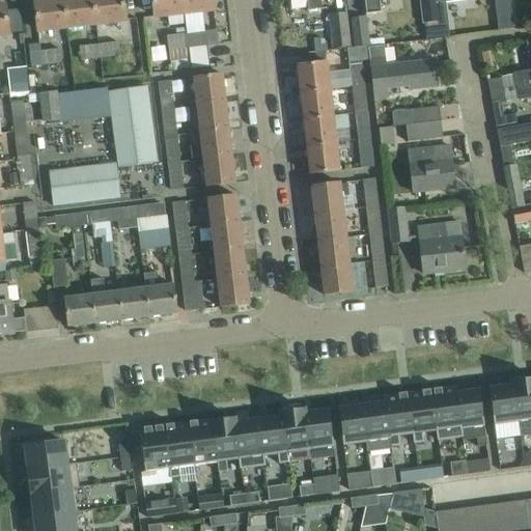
[(67,28),(63,0),(59,0),(34,3),(38,40),(59,38),(58,29),(67,28)]
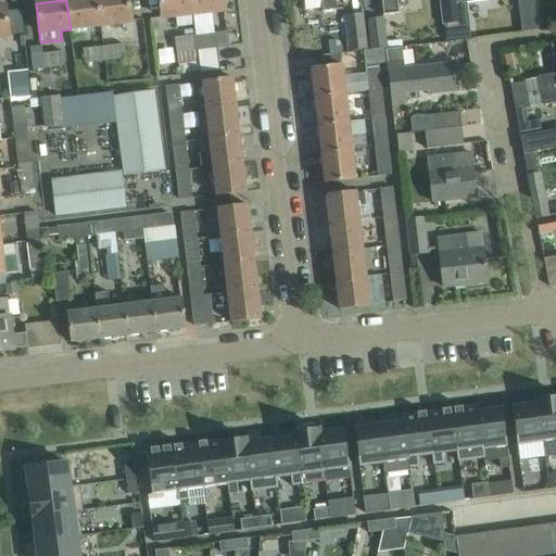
[(101,25),(98,0),(66,0),(71,29),(85,27),(87,45),(102,42),(101,25)]
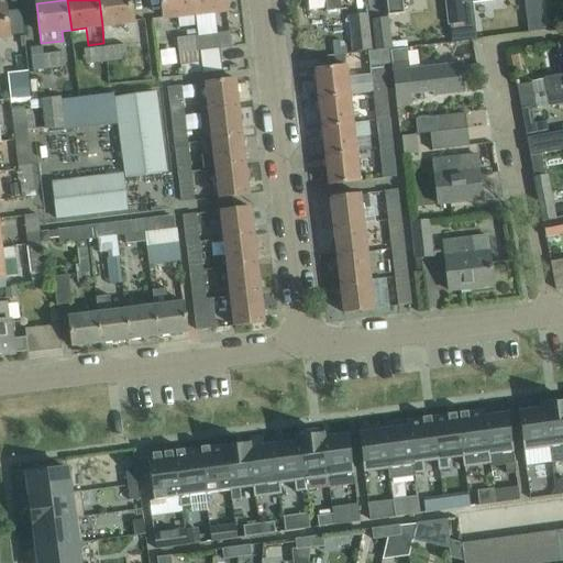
[(99,0),(102,25),(133,22),(130,0),(99,0)]
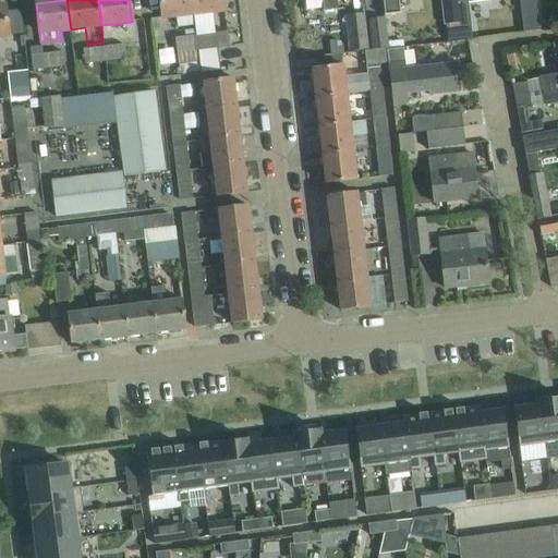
[(193,14),(191,0),(159,0),(162,19),(177,16),(178,27),(194,26),(193,14)]
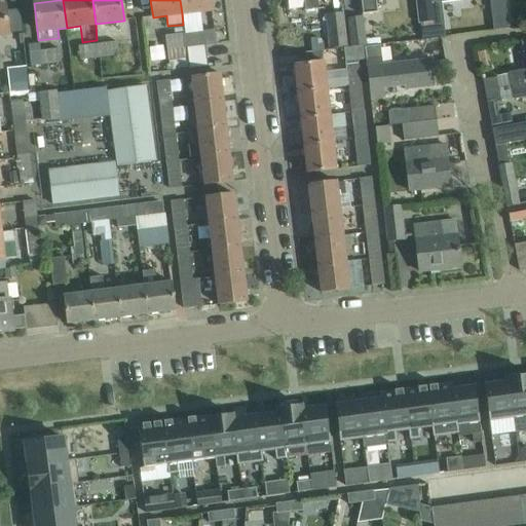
[(183,25),(184,33),(203,32),(201,11),(212,10),(210,0),(180,0),(182,13),(183,25)]
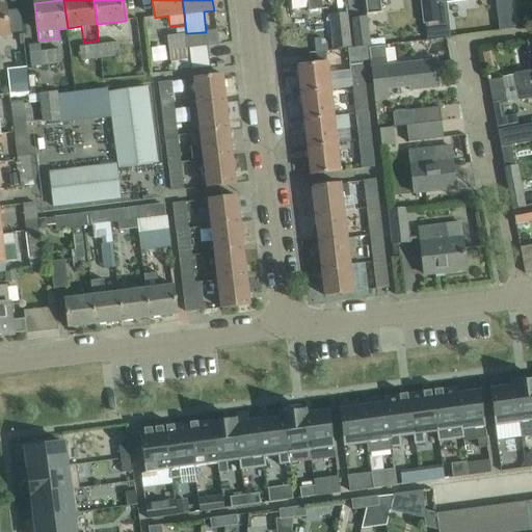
[(290,0),(294,0),(307,0),(309,11),(322,9),(320,0),(290,0)]
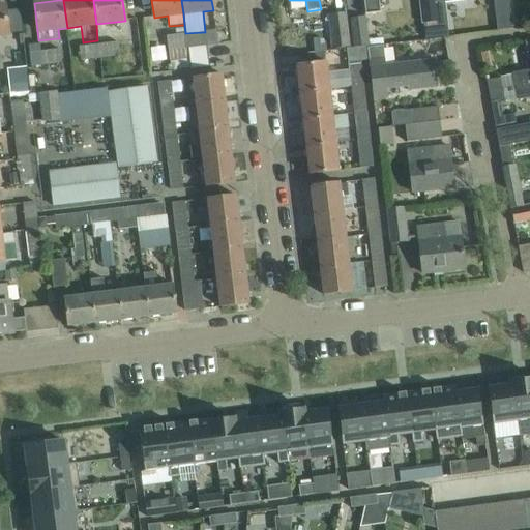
[(362,0),(365,17),(381,15),(379,0),(362,0)]
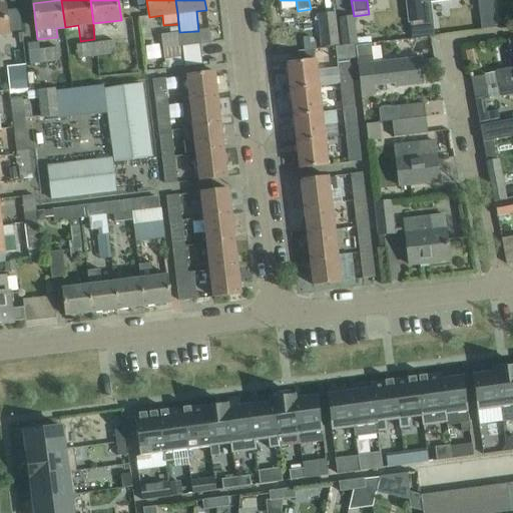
[(407,0),(410,22),(423,20),(422,4),(452,0),(407,0)]
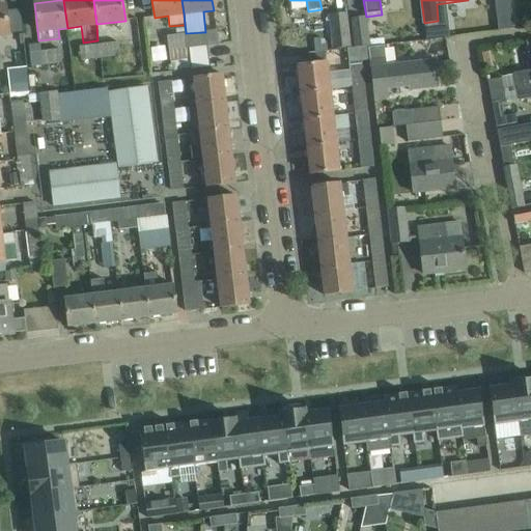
[(495,0),(499,31),(513,29),(510,8),(509,0),(495,0)]
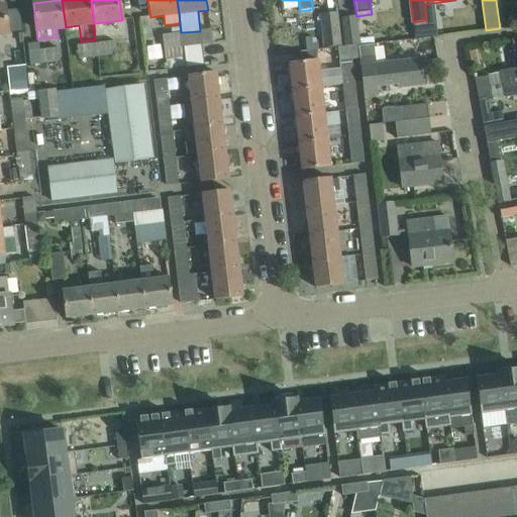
[(0,34),(8,33),(5,6),(0,6),(0,34)]
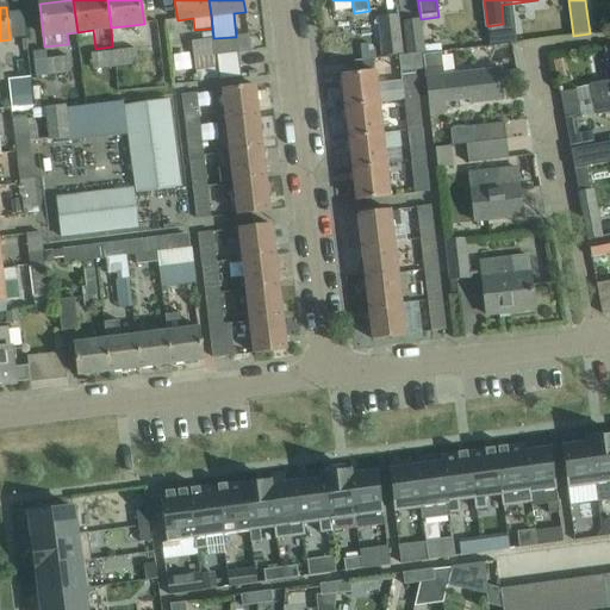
[(403,57),(398,17),(379,19),(384,60),(403,57)]
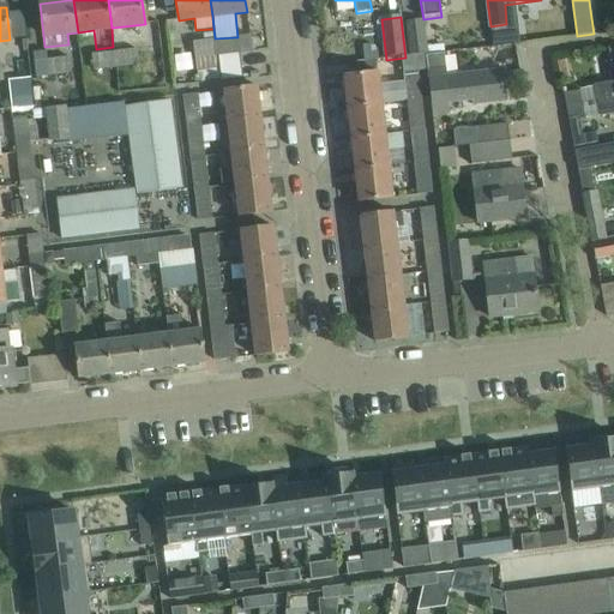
[(427,47),(423,22),(408,24),(411,55),(428,53),(427,47)]
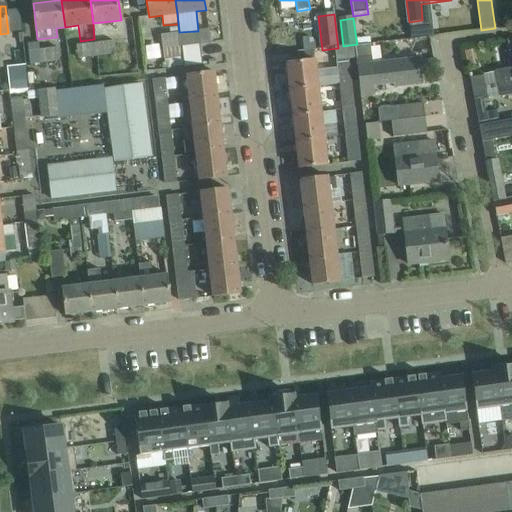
[(198,31),(180,32),(181,47),(199,45),(198,31)]
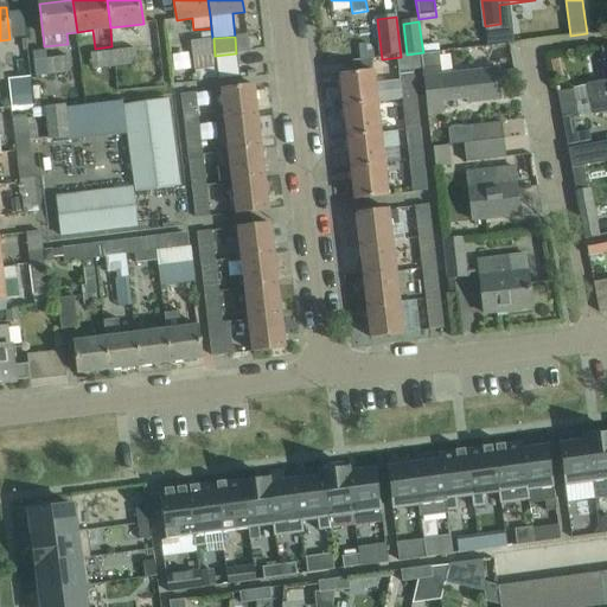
[(215,56),(213,38),(191,40),(195,80),(215,78),(212,56),(215,56)]
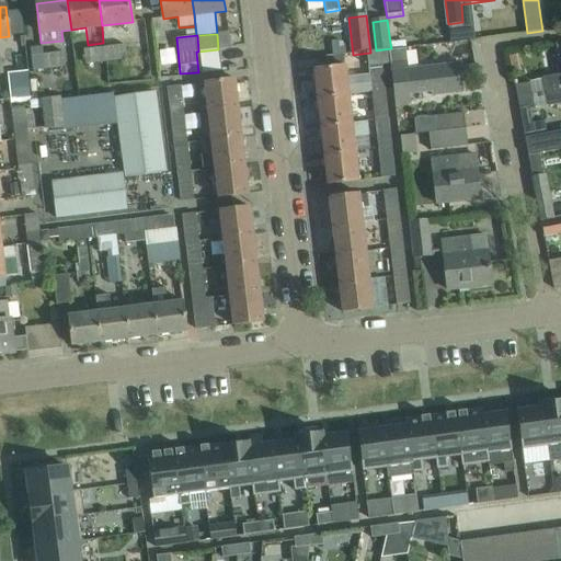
[(338,39),(331,41),(332,55),(345,54),(344,44),(338,39)]
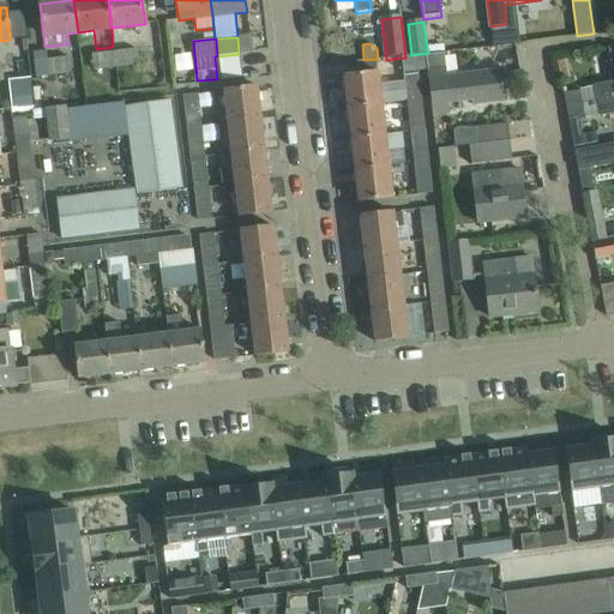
[(443,44),(427,47),(428,53),(428,55),(444,53),(443,44)]
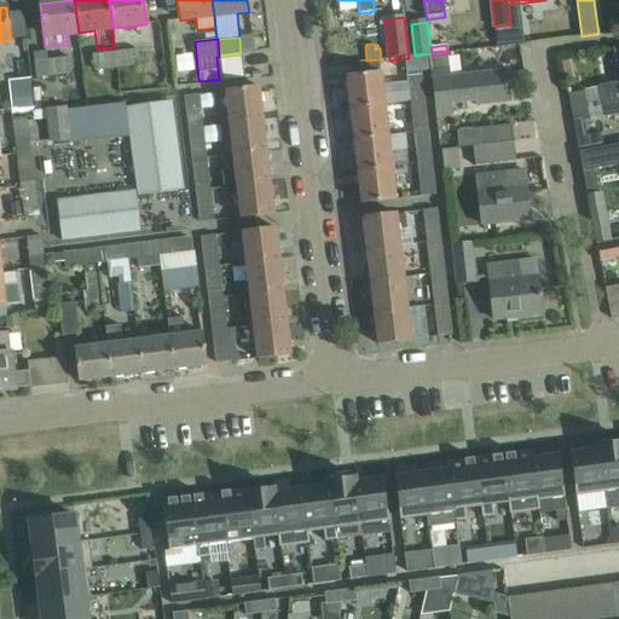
[(601,102),(618,97),(618,47),(613,48),(617,68),(618,67),(618,81),(599,86),(601,102)]
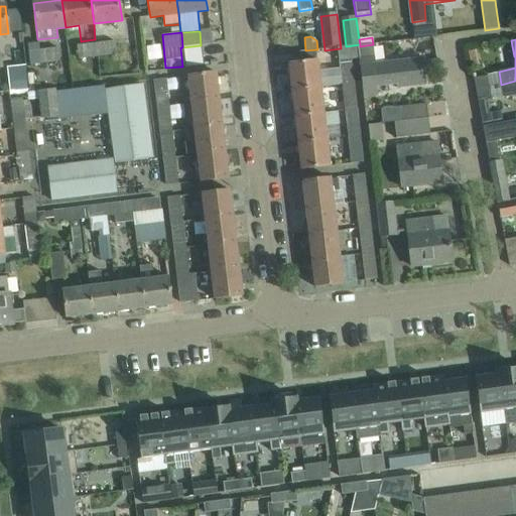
[(115,41),(96,43),(98,57),(116,55),(115,41)]
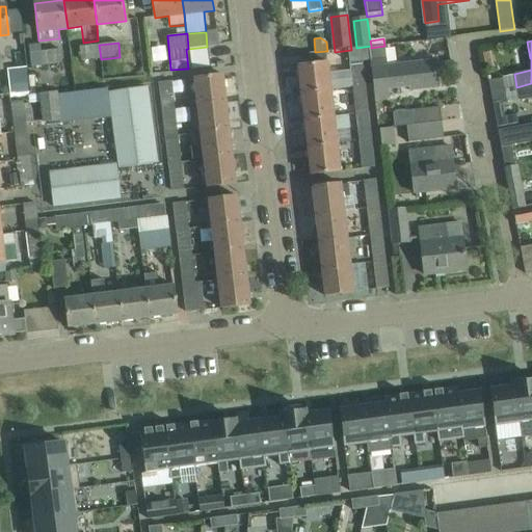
[(99,45),(80,47),(81,61),(101,59),(99,45)]
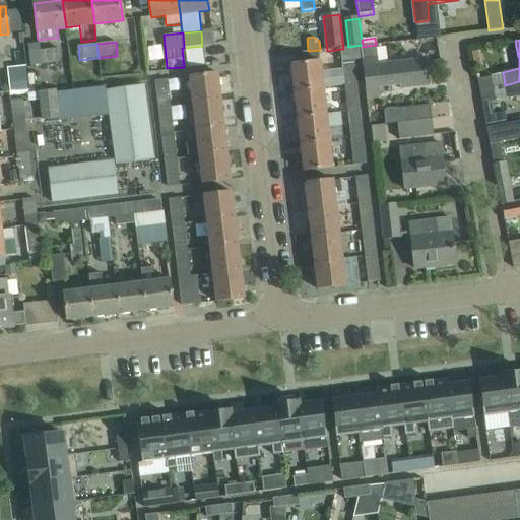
[(68,47),(48,50),(39,51),(38,45),(25,46),(28,68),(50,65),(53,86),(72,83),(68,47)]
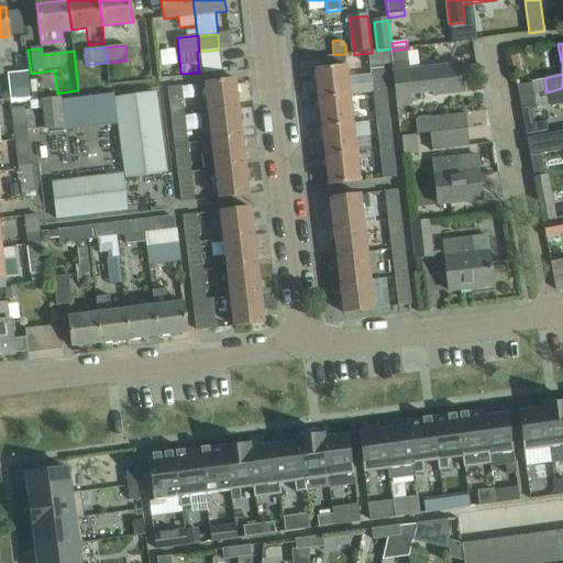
[(460,64),(410,70),(408,50),(393,52),(398,106),(411,105),(410,95),(435,92),(435,96),(463,92),(460,64)]
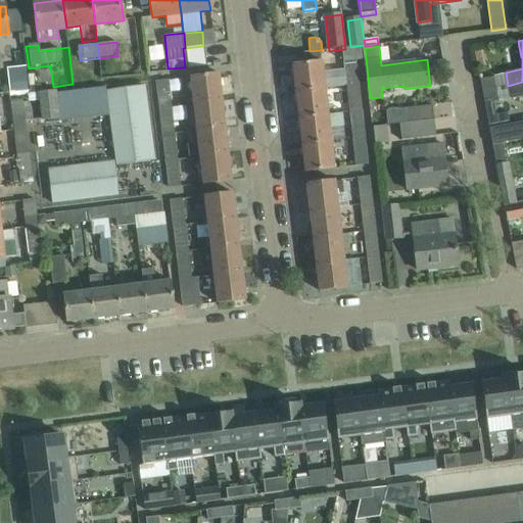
[(296,92),(325,89),(321,61),(293,65),(296,92)]
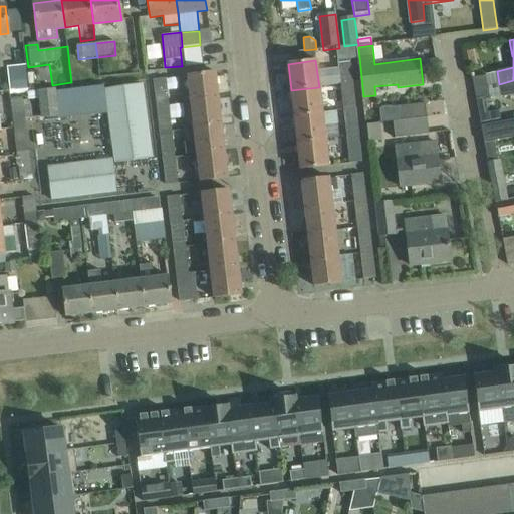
[(342,84),(353,83),(351,62),(339,63),(342,84)]
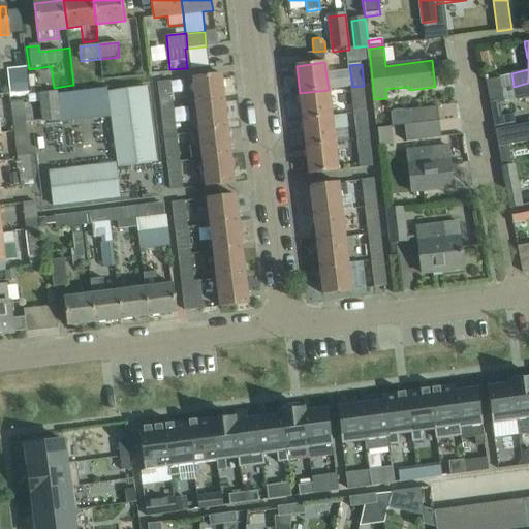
[(25,69),(7,71),(9,95),(11,95),(28,94),(25,69)]
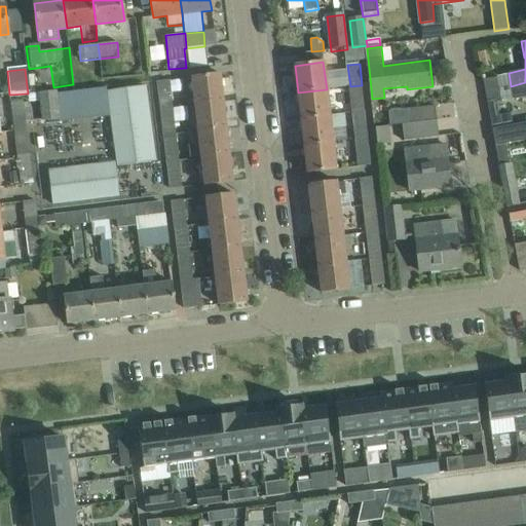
[(223,102),(220,74),(192,77),(193,90),(185,91),(187,103),(194,102),(195,105),(223,102)]
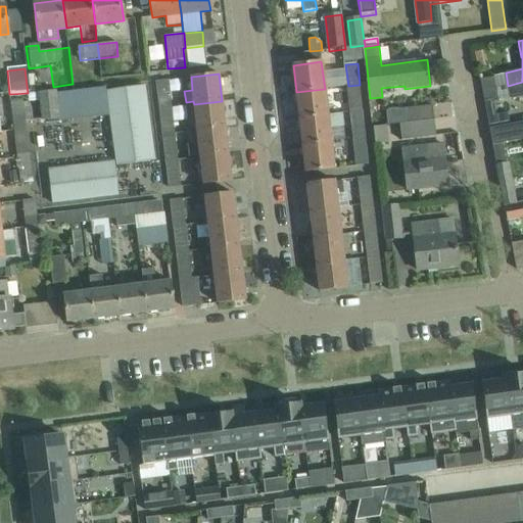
[(39,89),(38,75),(28,76),(30,90),(39,89)]
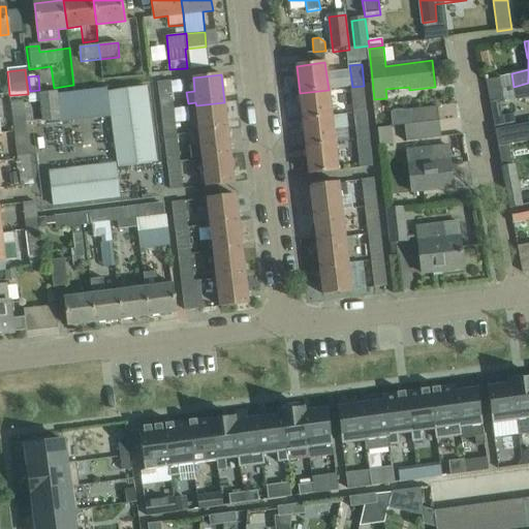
[(488,91),(501,89),(499,79),(486,81),(488,91)]
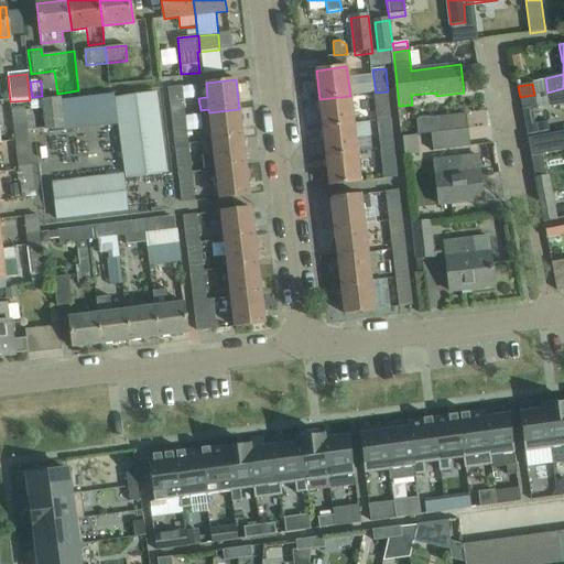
[(172,117),(185,116),(182,86),(169,88),(172,117)]
